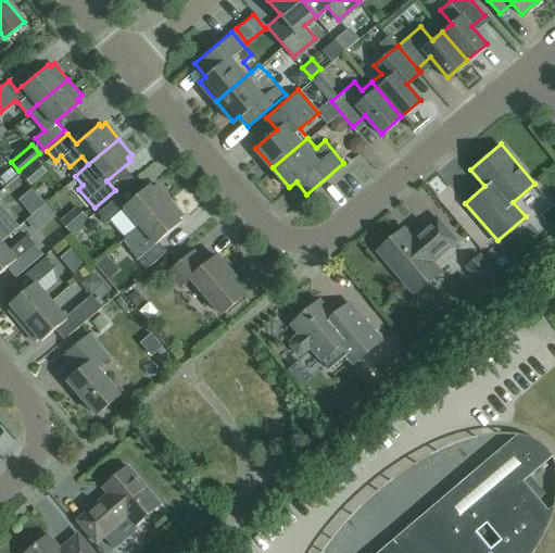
[(139,224),(169,198),(155,183),(152,186),(150,184),(126,203),(117,192),(97,211),(105,221),(124,205),(139,224)]
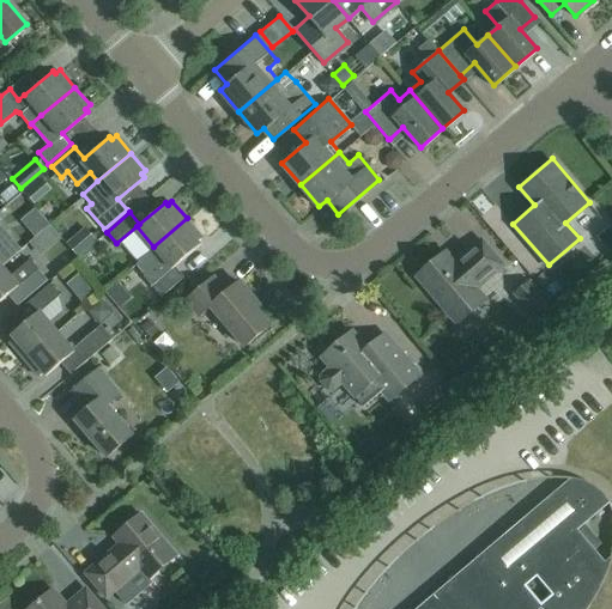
[(201,236),(187,218),(135,262),(144,272),(143,274),(161,294),(183,275),(174,265),(199,243),(197,239),(201,236)]
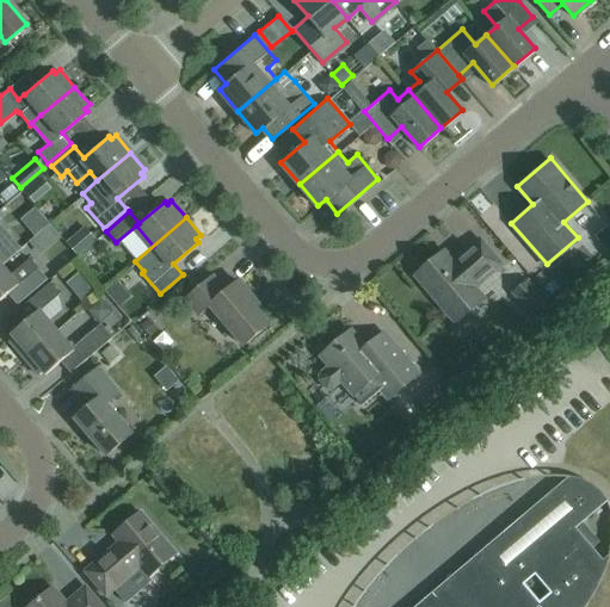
[(0,262),(20,246),(0,222),(0,262)]
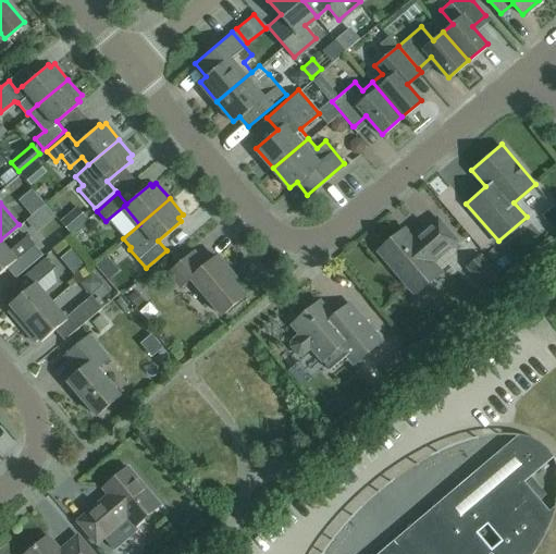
[(457,239),(436,216),(412,236),(404,226),(378,249),(407,285),(416,294),(443,271),(433,259),(457,239)]
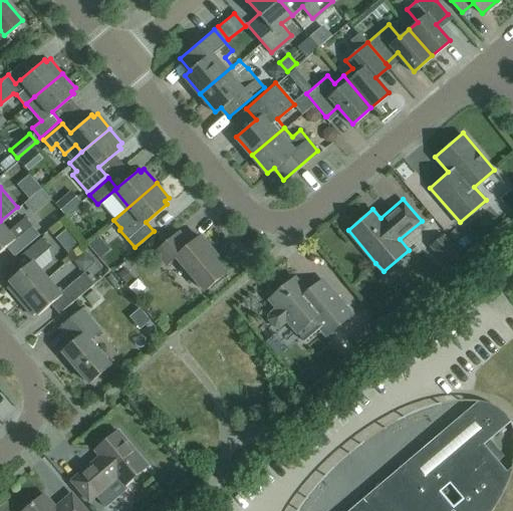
[(31,203),(22,210),(35,227),(44,219),(31,203)]
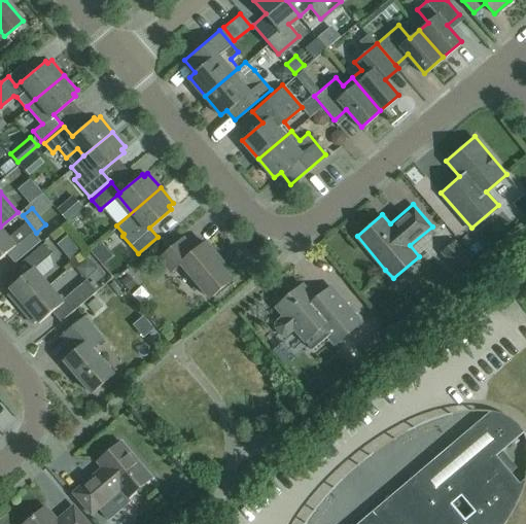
[(0,226),(0,256),(12,246),(21,256),(40,239),(32,230),(25,221),(7,235),(0,226)]
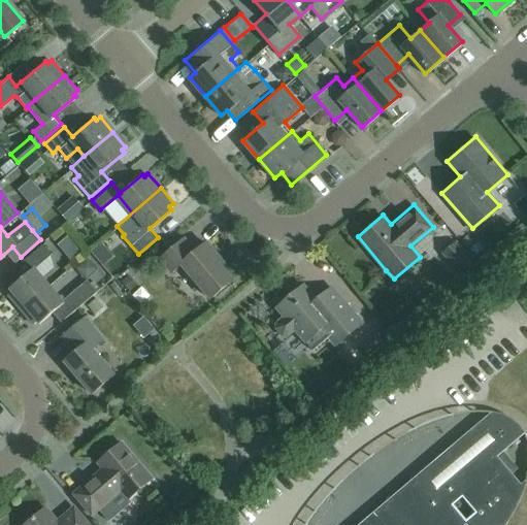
[(101,235),(105,245),(121,239),(117,229),(101,235)]
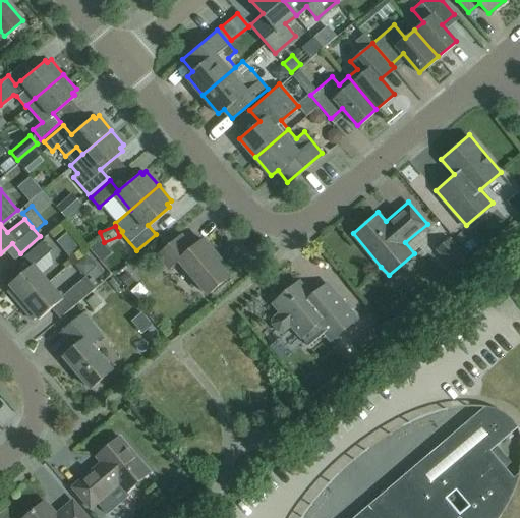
[(191,247),(180,233),(157,253),(169,267),(178,260),(207,293),(229,275),(217,262),(220,259),(203,238),(191,247)]
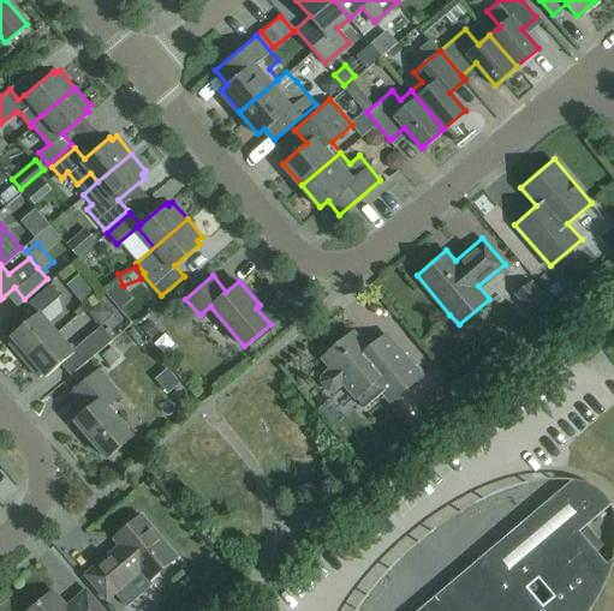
[(535,315),(549,303),(530,280),(516,292),(535,315)]
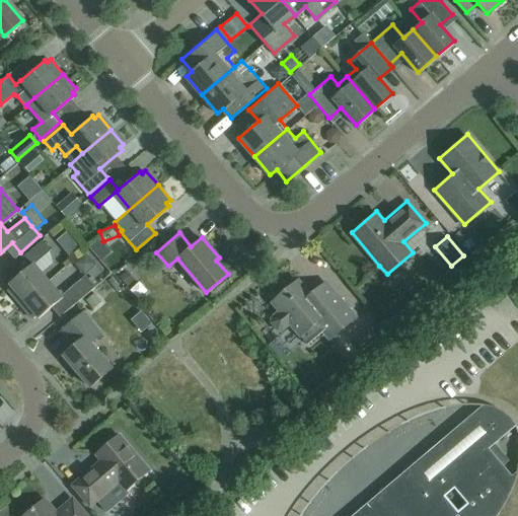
[(19,303),(48,279),(33,262),(50,247),(42,238),(22,254),(30,264),(8,283),(10,285),(7,288),(19,303)]
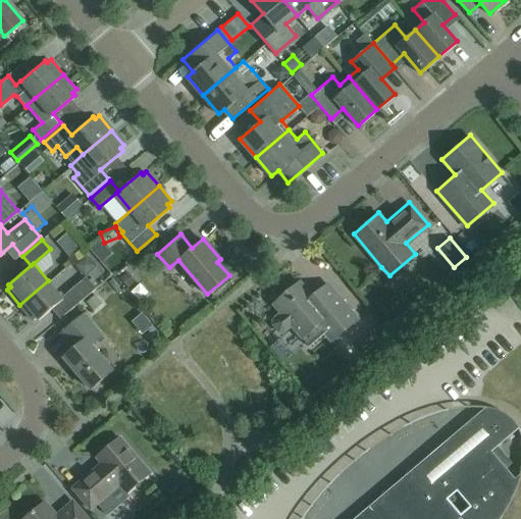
[(85,275),(61,296),(62,298),(70,308),(95,287),(85,275)]
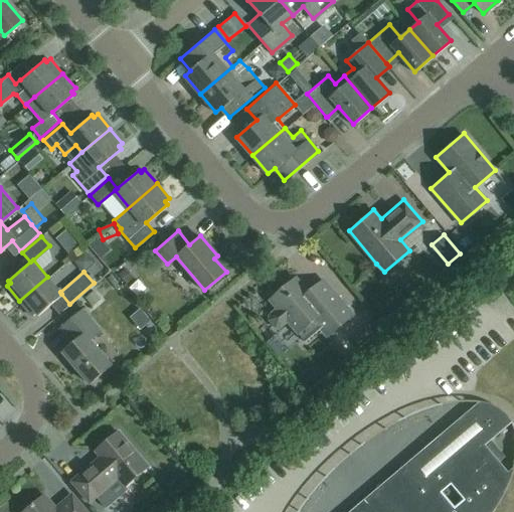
[(119,286),(111,275),(107,278),(116,289),(119,286)]
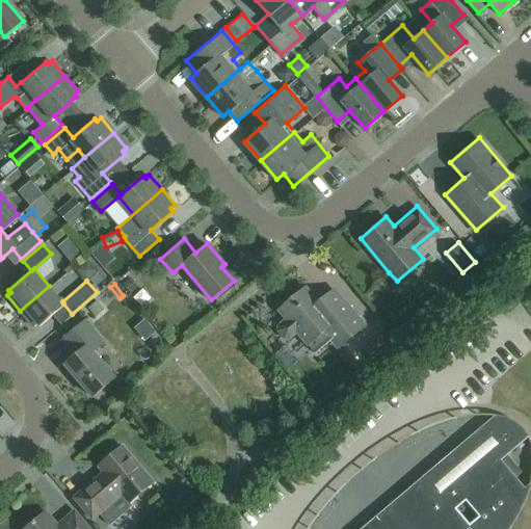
[(49,286),(20,311),(32,325),(36,322),(38,325),(52,314),(63,303),(62,301),(49,286)]
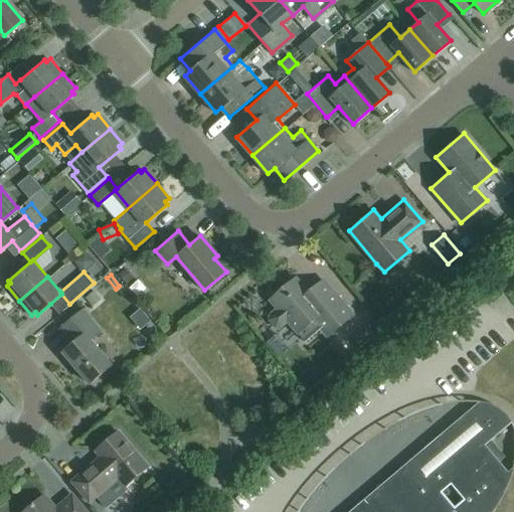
[(352,314),(323,278),(307,291),(295,277),(269,299),(277,307),(269,313),(269,318),(275,326),(280,327),(288,320),(304,340),(322,324),(329,333),(352,314)]
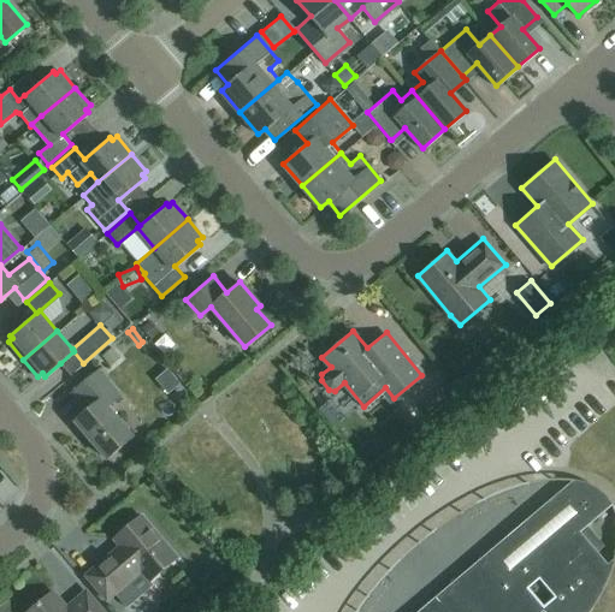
[(155,376),(167,391),(179,381),(167,367),(155,376)]
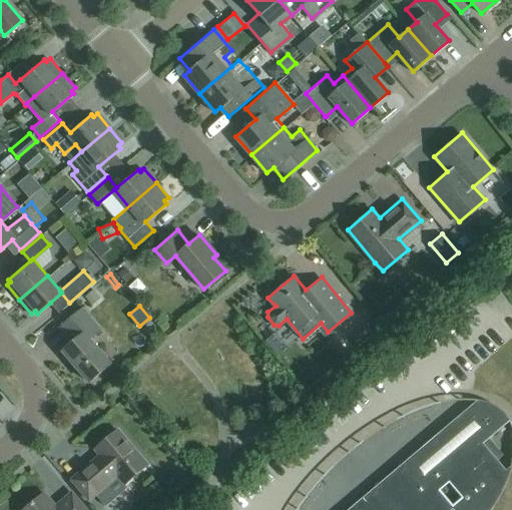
[(88,381),(110,363),(89,338),(99,329),(82,308),(60,326),(73,341),(62,350),(88,381)]
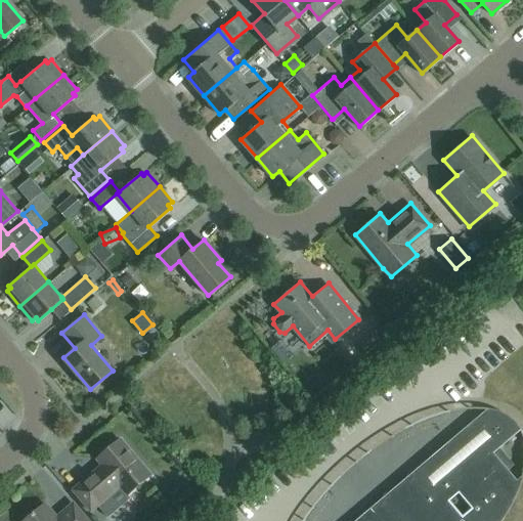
[(363,348),(379,335),(371,326),(355,339),(363,348)]
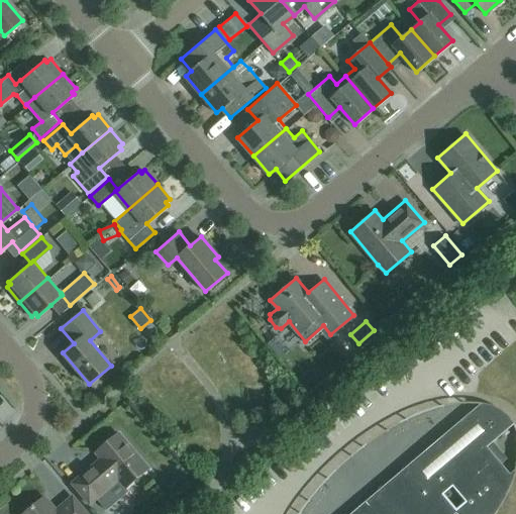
[(493,513),(499,505),(510,485),(515,465),(515,428),(513,421),(509,416),(504,410),(498,406),(491,403),(484,401),(480,401),(345,513),(493,513)]
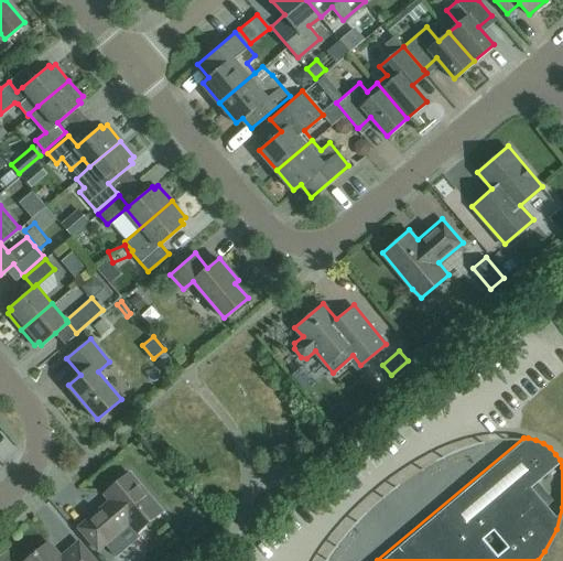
[(108,499),(77,526),(97,548),(128,521),(136,531),(161,509),(129,472),(103,494),(108,499)]
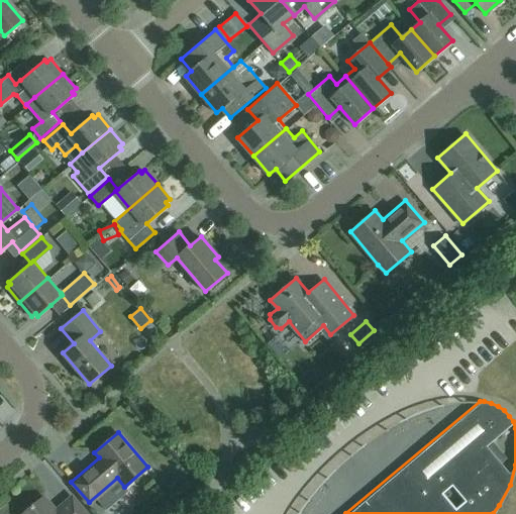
[(88,513),(72,495),(56,509),(43,495),(20,513),(88,513)]
